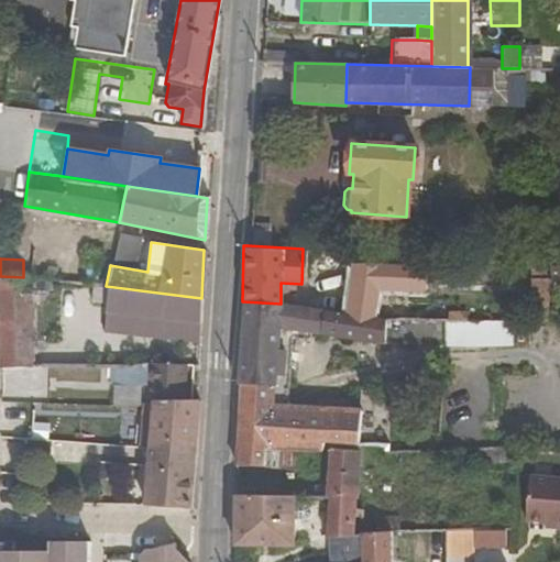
[(382,263),(352,263),(346,313),(375,318),(382,263)]
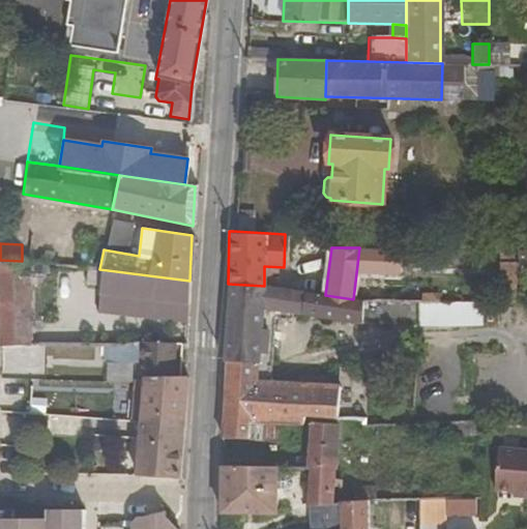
[(0,345),(28,344),(28,261),(22,261),(0,260),(0,345)]
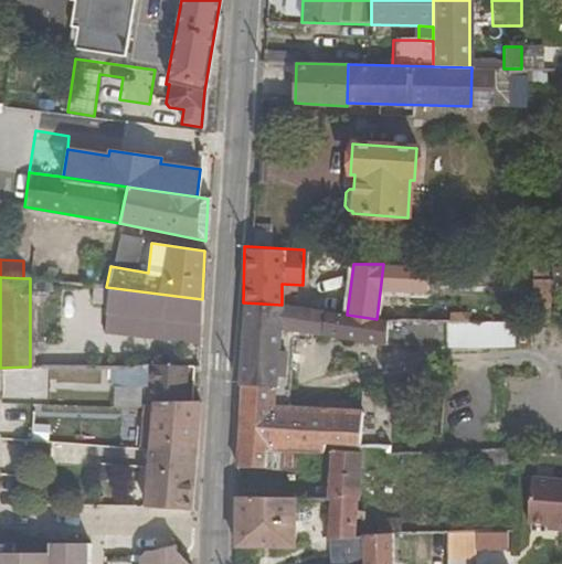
[(200,322),(202,299),(106,287),(104,310),(200,322)]
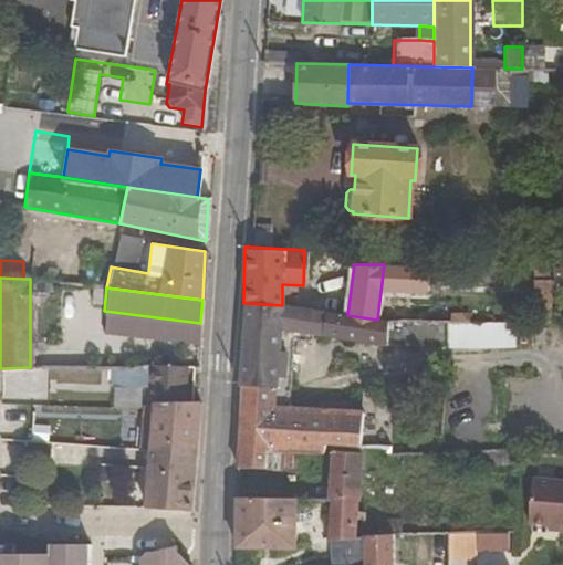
[(282,305),(243,303),(237,386),(239,387),(275,389),(280,330),(391,346),(449,348),(449,322),(392,321),(377,320),(347,315),(282,305)]
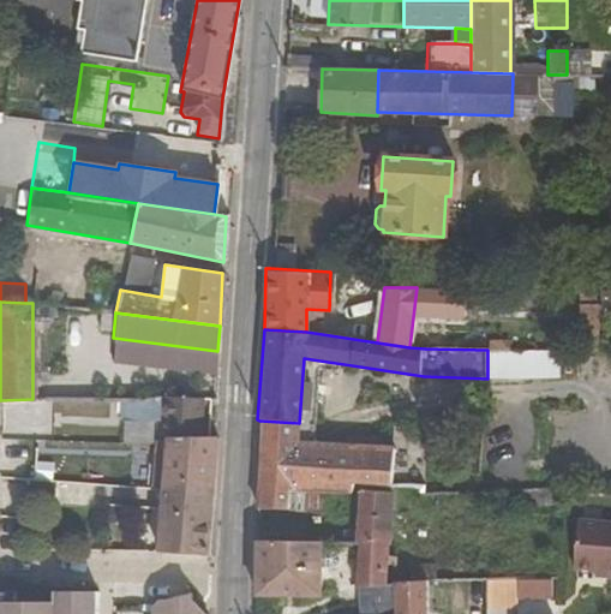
[(156,553),(208,554),(217,439),(201,437),(203,399),(166,397),(163,441),(154,441),(150,488),(161,488),(156,553)]
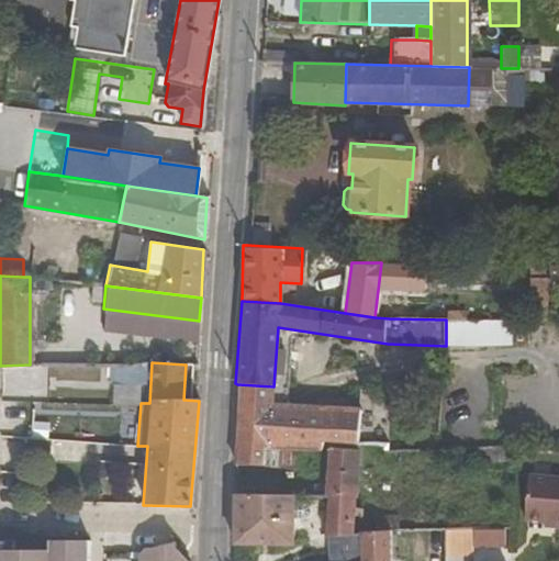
[(76,367),(77,384),(98,383),(98,366),(76,367)]
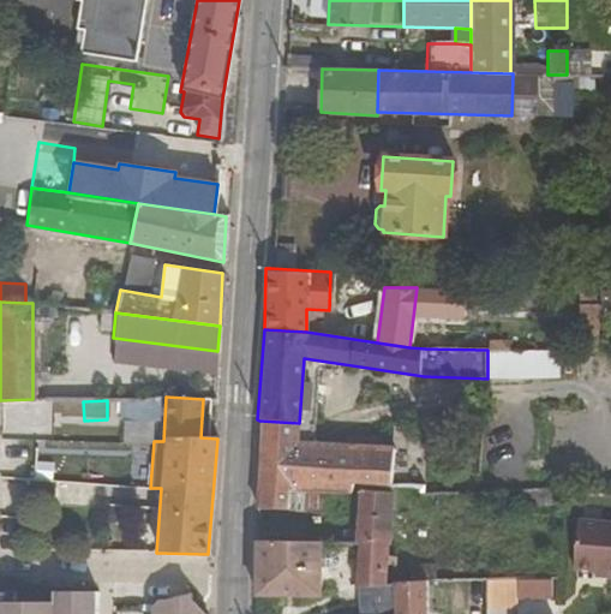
[(299,423),(259,421),(258,440),(298,442),(299,423)]
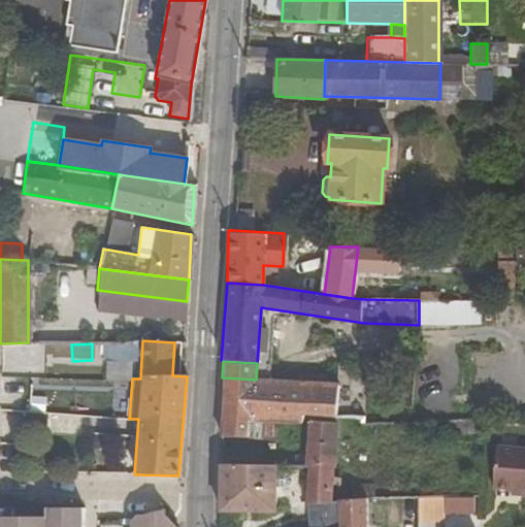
[(335,387),(256,380),(222,377),(219,437),(247,437),(248,421),(280,421),(300,422),(301,414),(333,416),(335,387)]
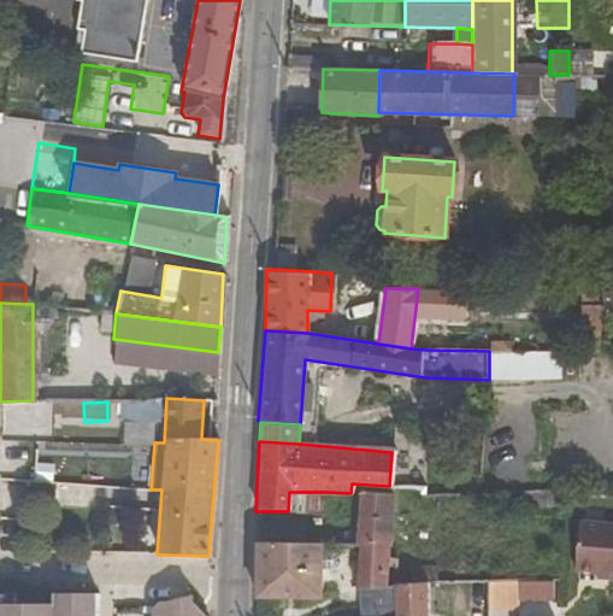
[(326,492),(289,492),(288,511),(325,512),(326,492)]
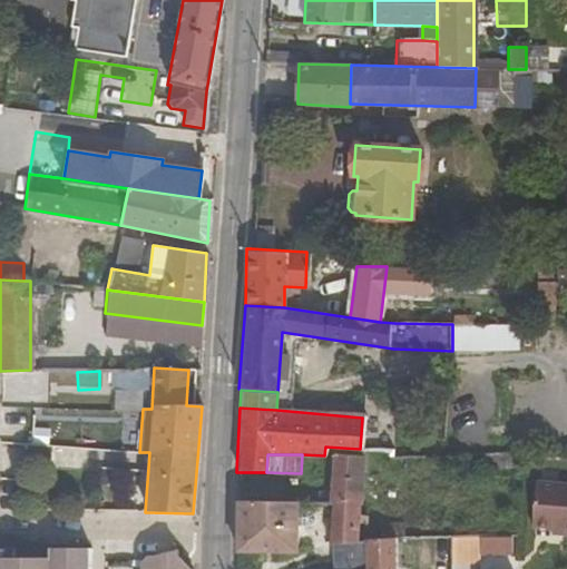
[(358,541),(362,457),(333,455),(331,503),(328,545),(333,543),(358,541)]
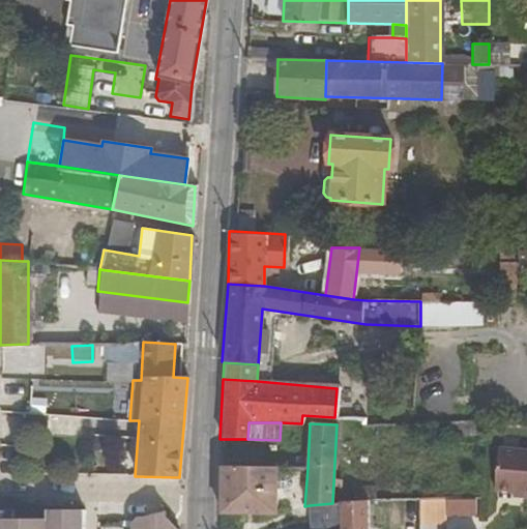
[(526,451),(496,450),(494,491),(515,493),(522,493),(522,497),(526,497),(526,451)]
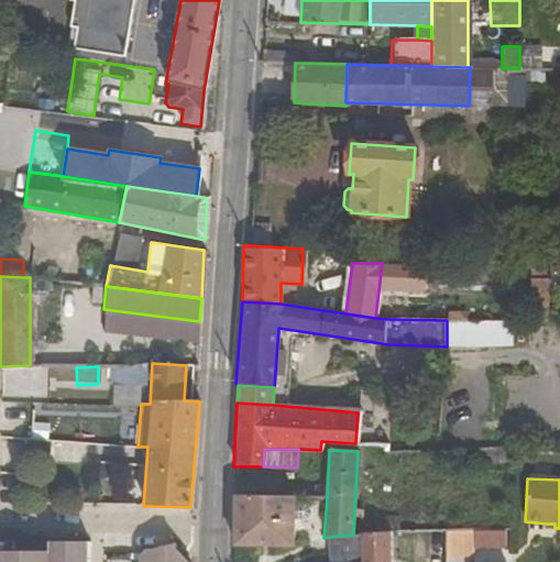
[(292,546),(294,496),(233,495),(233,544),(292,546)]
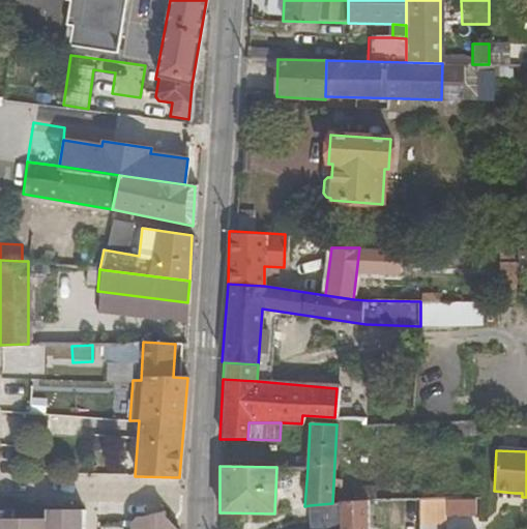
[(467,498),(444,499),(445,513),(467,513),(467,498)]
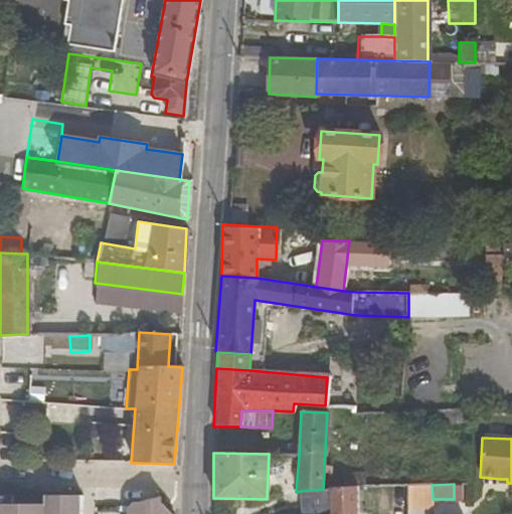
[(462,484),(454,484),(454,499),(463,499),(462,484)]
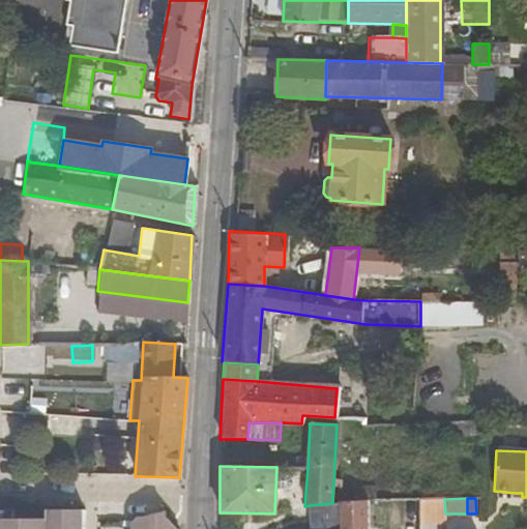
[(340,525),(340,528),(366,528),(366,499),(340,502),(340,525)]
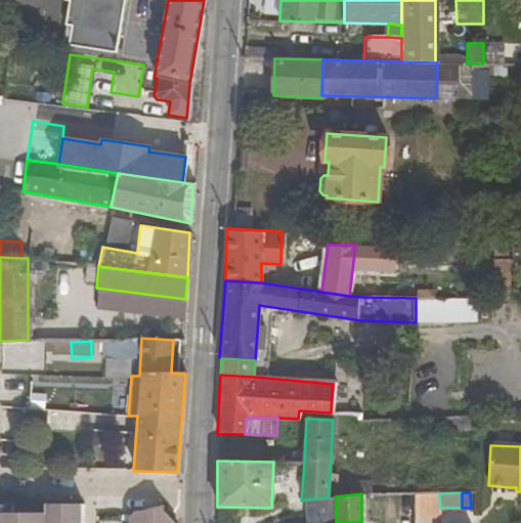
[(305,522),(322,522),(336,519),(336,496),(329,497),(306,499),(305,522)]
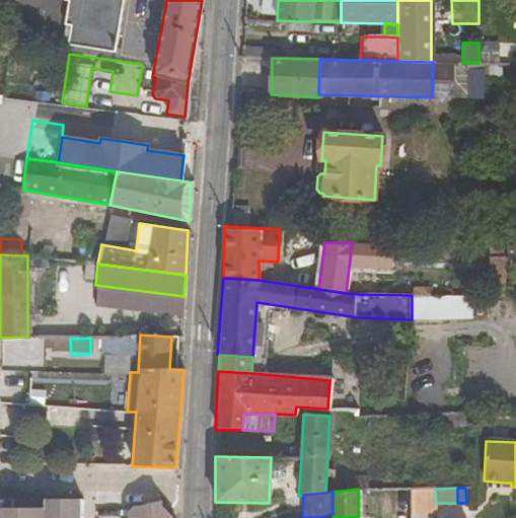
[(46,498),(46,507),(46,517),(79,517),(80,498),(46,498)]
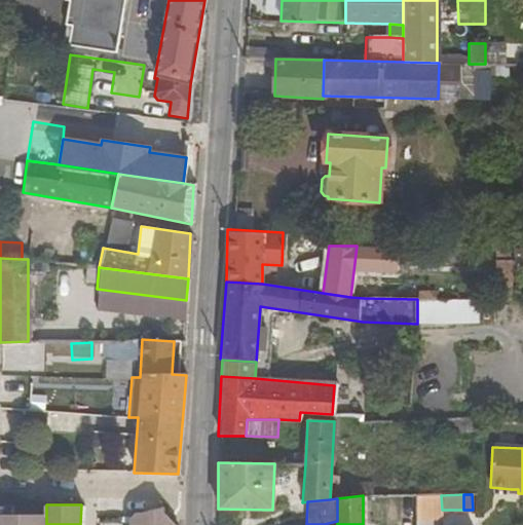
[(175,524),(162,512),(162,509),(132,515),(132,524),(175,524)]
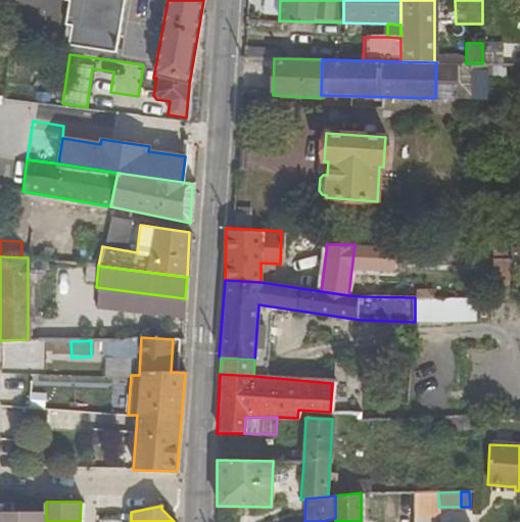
[(46,521),(46,511),(0,511),(0,521),(46,521)]
